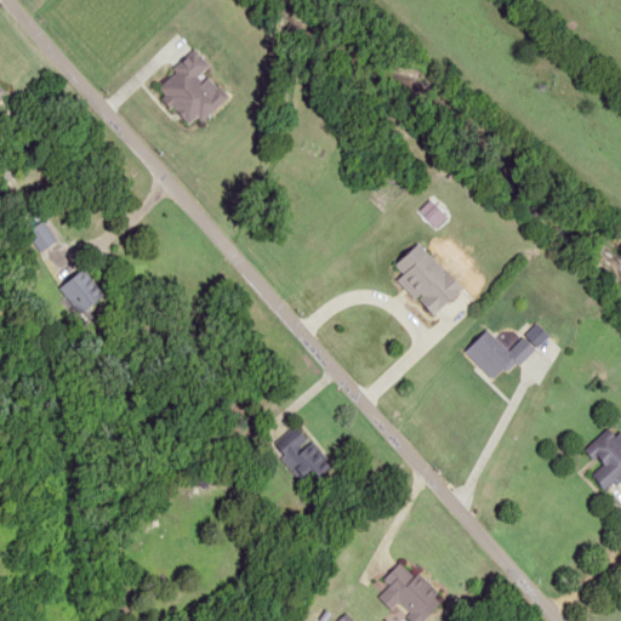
[(39,252),(56,241),(43,221),(26,231),(39,252)]
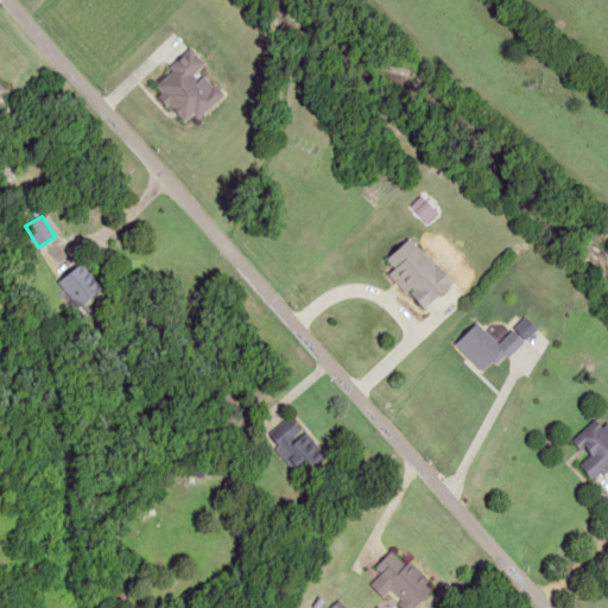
[(422,309),(451,283),(410,236),(385,259),(393,267),(387,272),(422,309)]
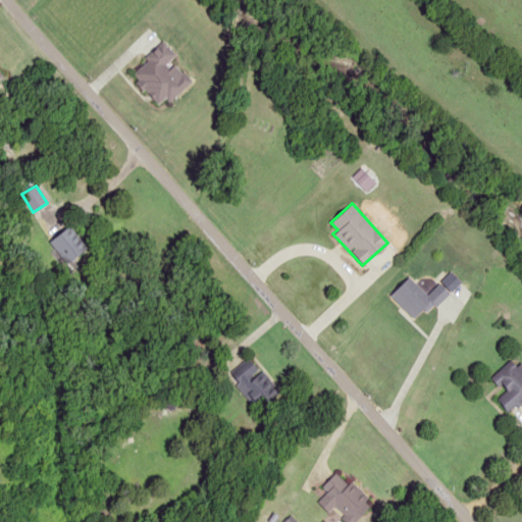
[(84,245),(62,229),(50,247),(71,262),(84,245)]
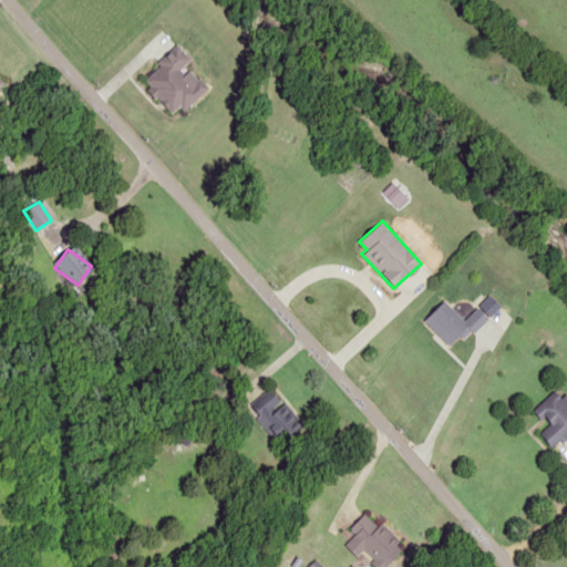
[(424,320),(453,350),(486,317),(476,307),(463,320),(444,300),(424,320)]
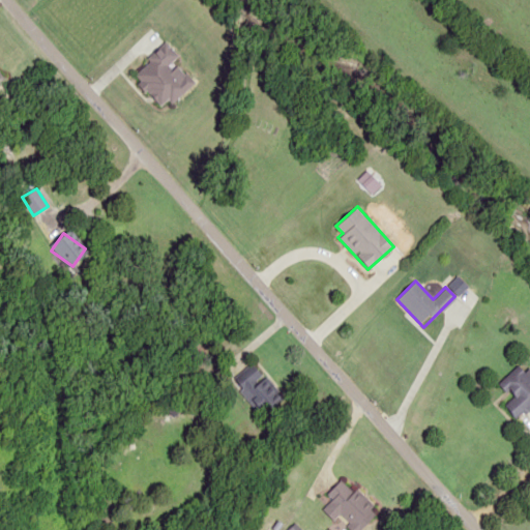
[(235,384),(260,417),(283,400),(258,366),(235,384)]
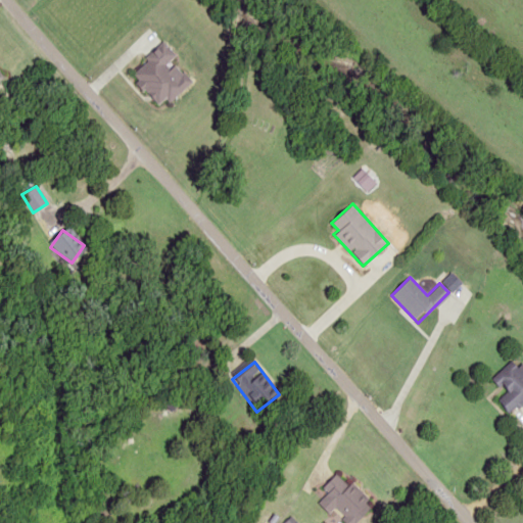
[(506,392),(497,401),(511,414),(522,399),(522,369),(515,362),(495,383),(506,392)]
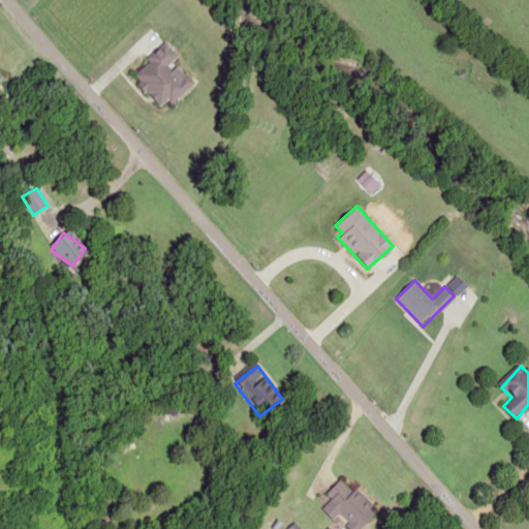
[(351,528),(360,528),(376,511),(341,477),(324,496),(329,500),(320,508),(333,520),(337,515),(351,528)]
